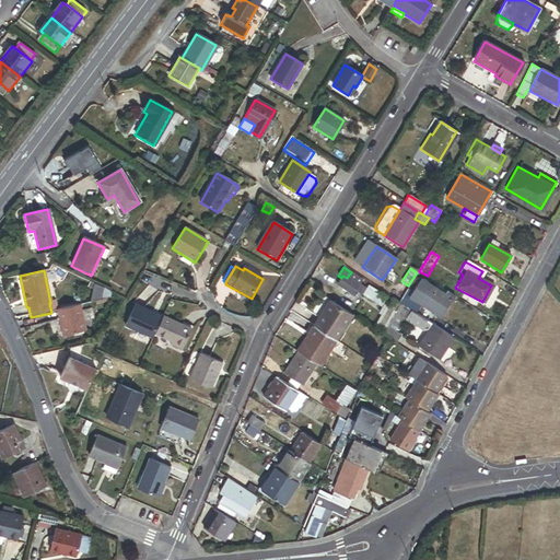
[(361,282),(349,275),(347,278),(359,286),(361,282)]
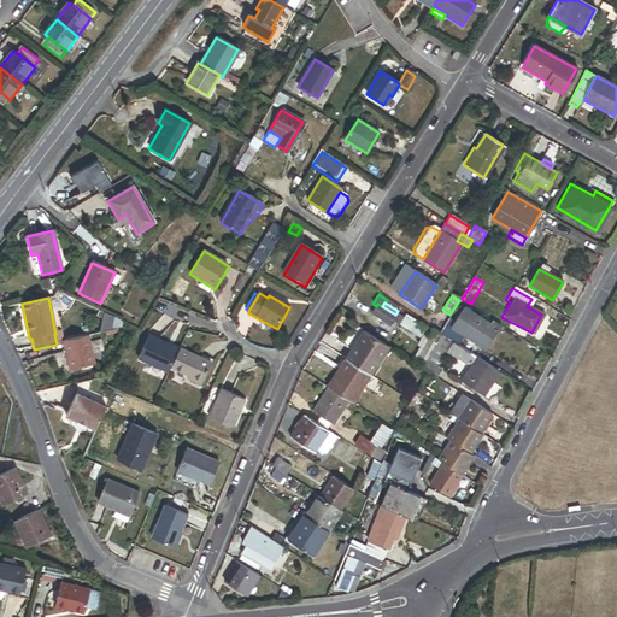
[(377,304),(376,306),(371,313),(389,324),(392,319),(395,315),(382,306),(377,304)]
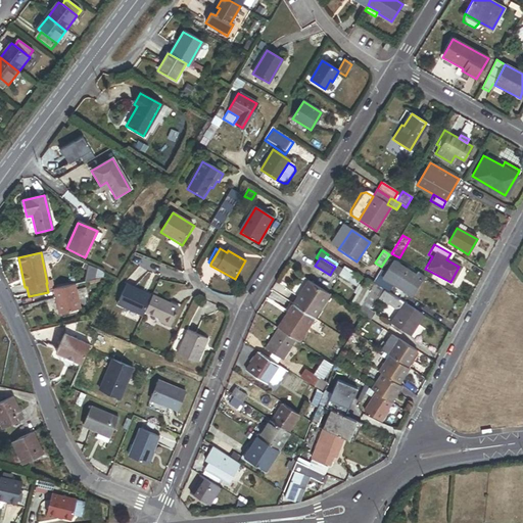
[(424,277),(408,267),(406,270),(392,262),(385,273),(382,278),(401,290),(401,291),(411,297),(424,277)]
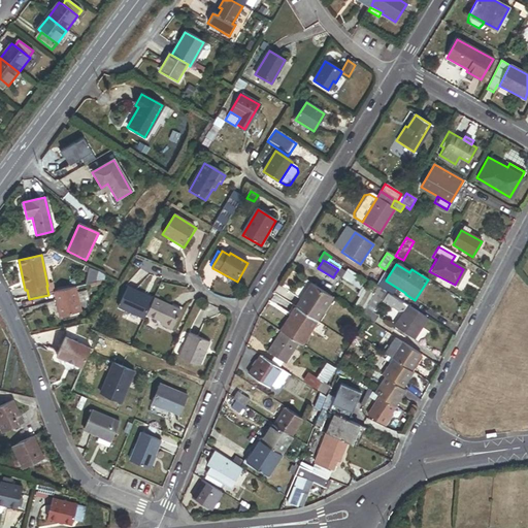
[(338,269),(335,273),(341,277),(344,272),(338,269)]
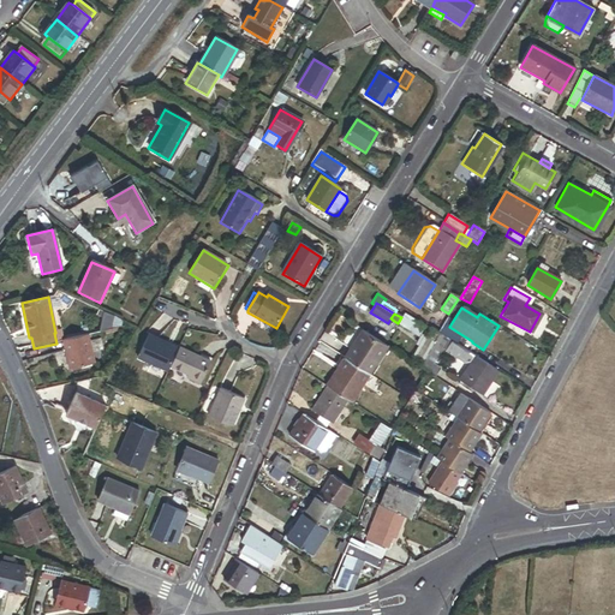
[(453,321),(449,318),(440,335),(448,340),(451,342),(455,345),(460,339),(447,330),(449,327),(453,321)]
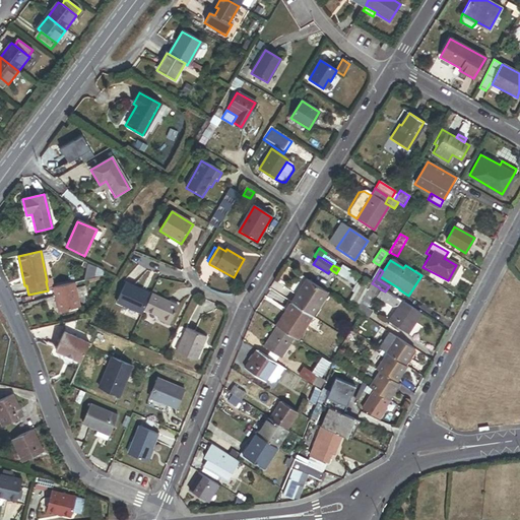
[(367,290),(372,283),(365,278),(360,286),(367,290)]
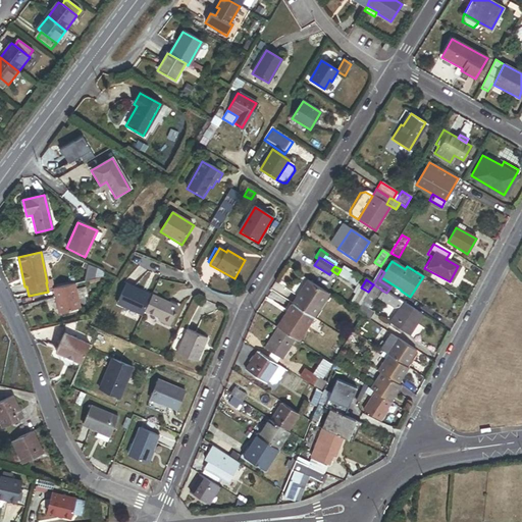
[(308,281),(293,305),(314,319),(329,295),(308,281)]
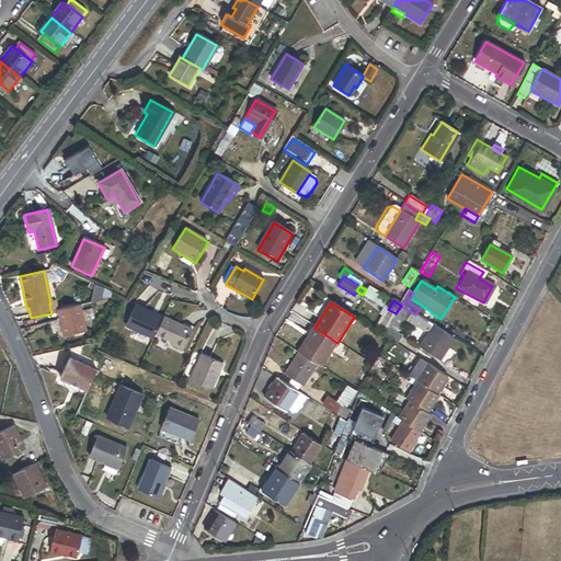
[(156,335),(163,319),(136,306),(126,328),(153,341),(156,335)]
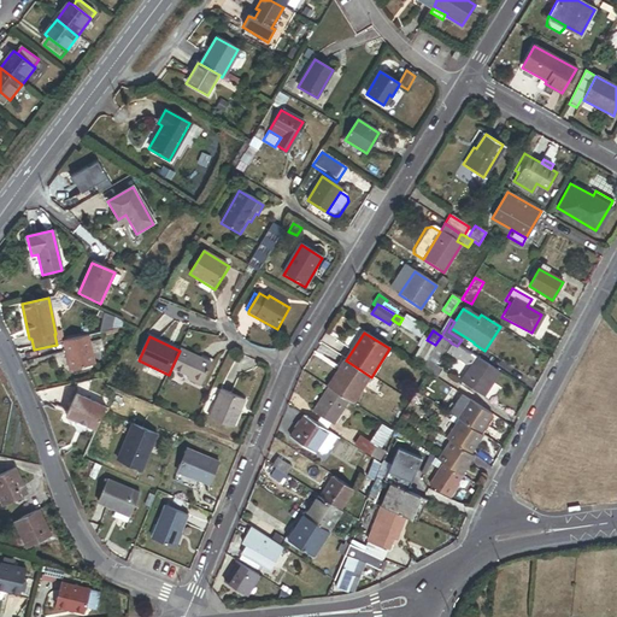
[(450,341),(441,336),(435,345),(421,368),(421,369),(427,372),(435,378),(441,370),(434,366),(450,341)]
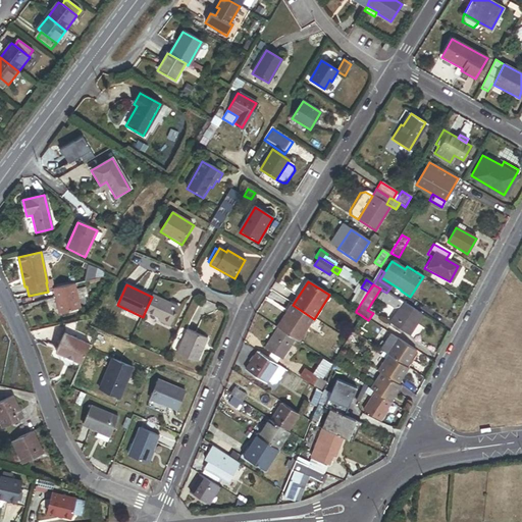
[(53,291),(58,315),(80,311),(74,286),(53,291)]
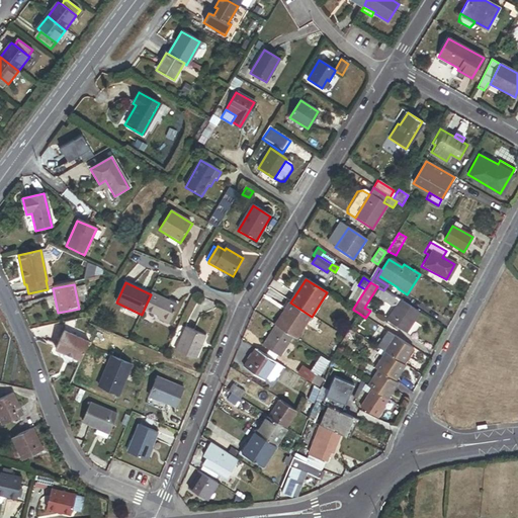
[(353,309),(365,289),(358,285),(346,305),(353,309)]
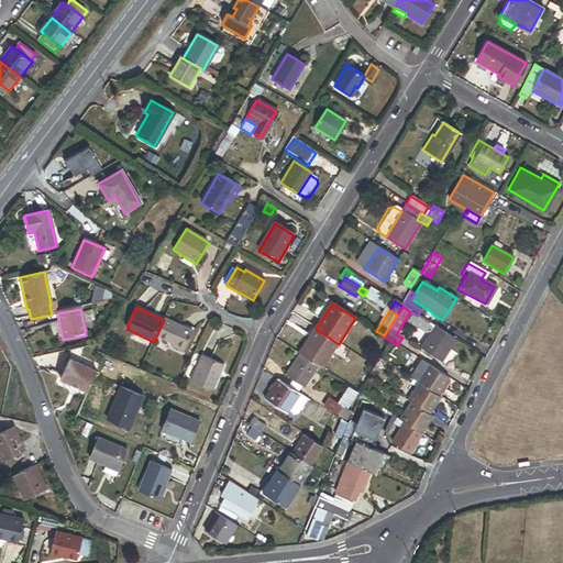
[(441,362),(454,340),(417,316),(412,313),(408,322),(421,331),(427,332),(429,333),(420,349),(420,350),(419,352),(430,359),(431,356),(441,362)]
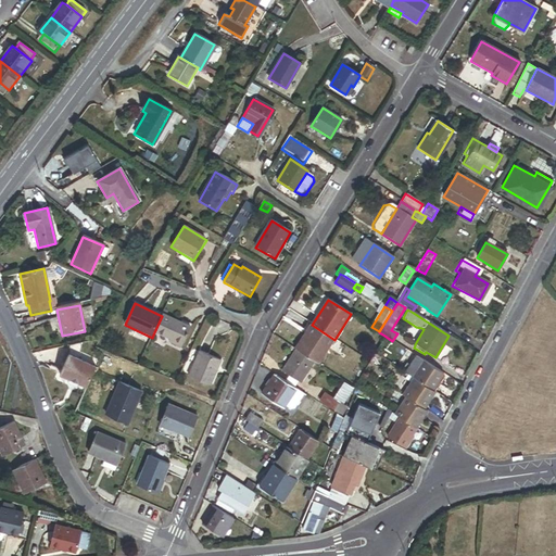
[(169,343),(181,349),(191,329),(163,316),(162,316),(154,332),(171,341),(169,343)]
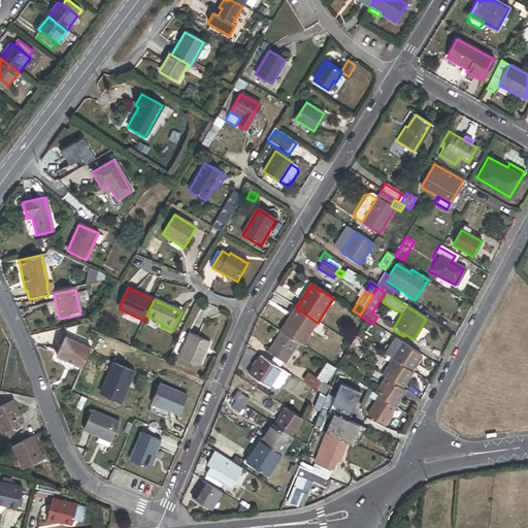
[(296,308),(281,332),(298,343),(302,347),(318,323),(296,308)]
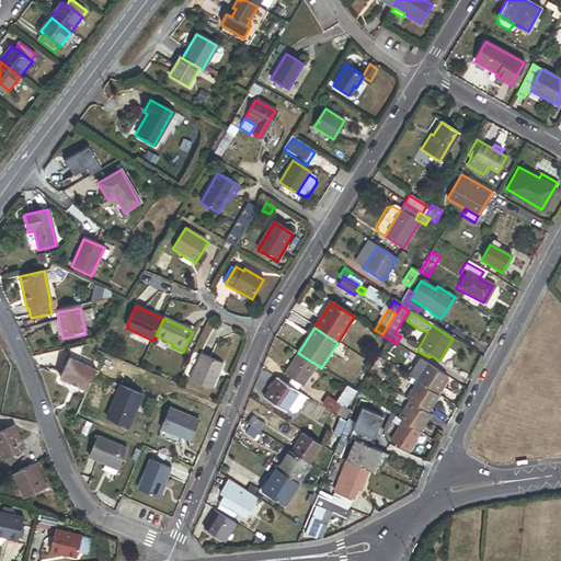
[(95,371),(103,355),(95,352),(100,344),(67,352),(68,358),(95,371)]
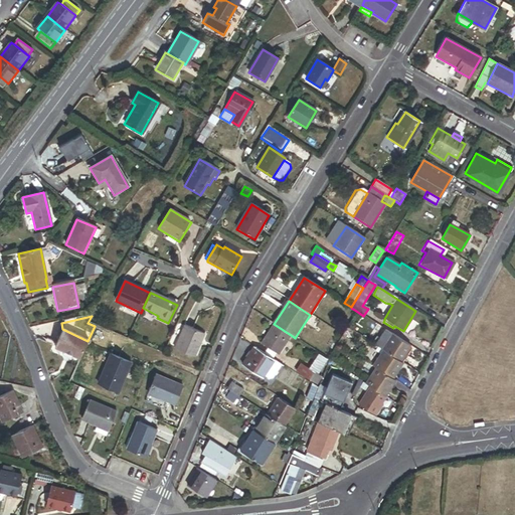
[(274,324),(261,344),(268,348),(276,354),(279,355),(291,335),(274,324)]
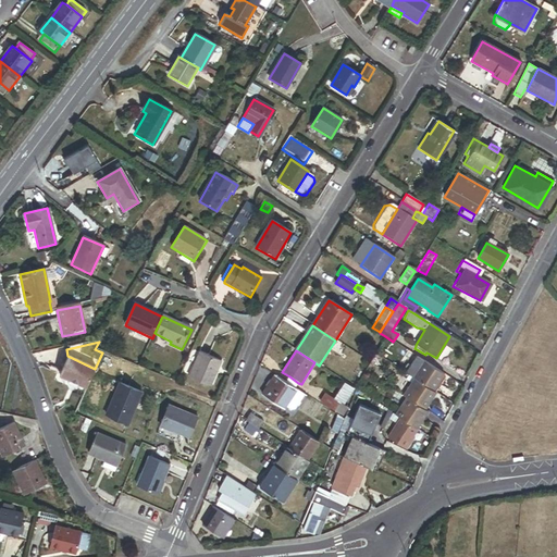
[(199,353),(188,379),(211,388),(222,362),(199,353)]
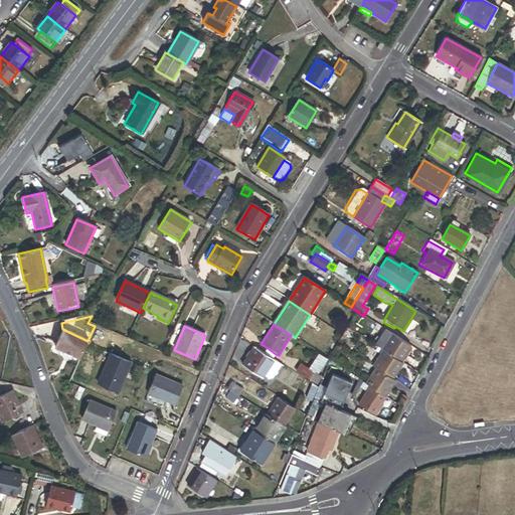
[(88,341),(62,329),(53,348),(79,359),(88,341)]
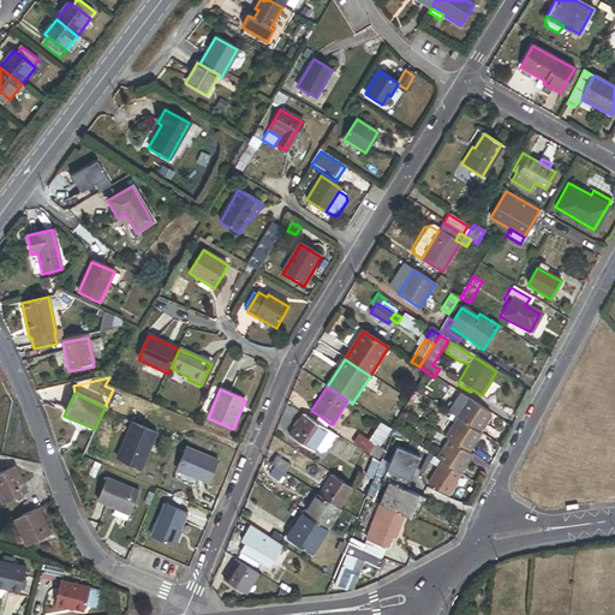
[(479,431),(491,413),(469,399),(469,400),(460,395),(449,412),(458,417),(457,417),(458,418),(479,431)]
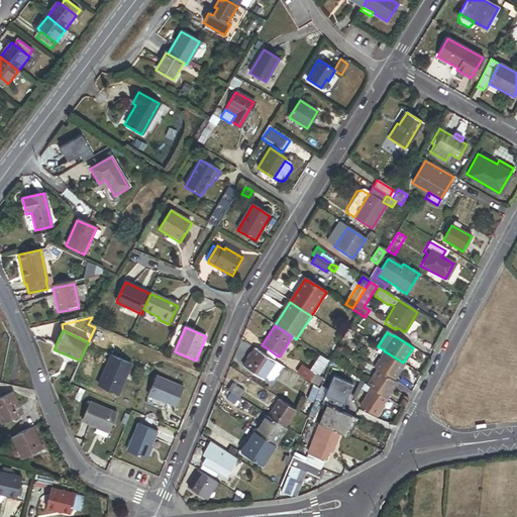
[(265,355),(254,348),(242,368),(263,381),(275,362),(274,360),(265,355)]
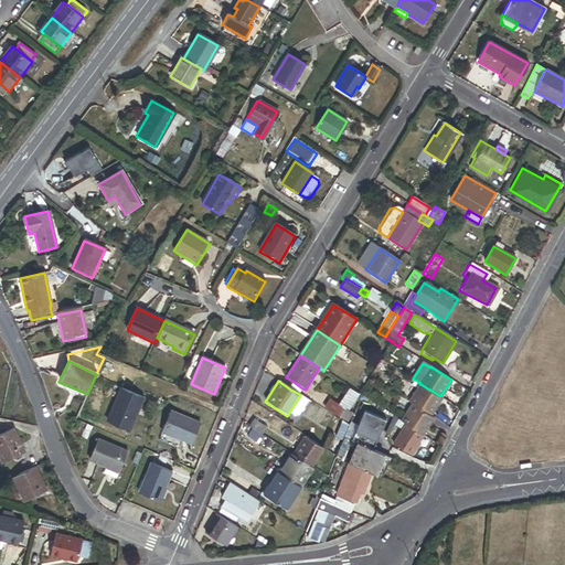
[(294,382),(289,388),(299,394),(302,388),(294,382)]
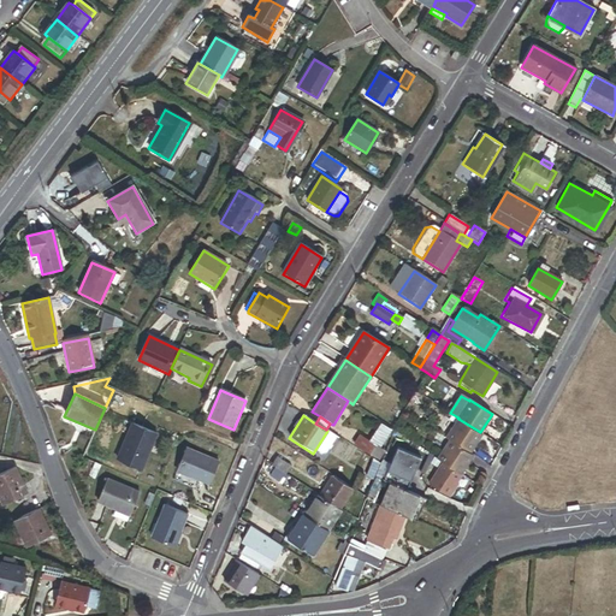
[(450,439),(471,452),(484,434),(480,432),(458,419),(446,438),(450,439)]
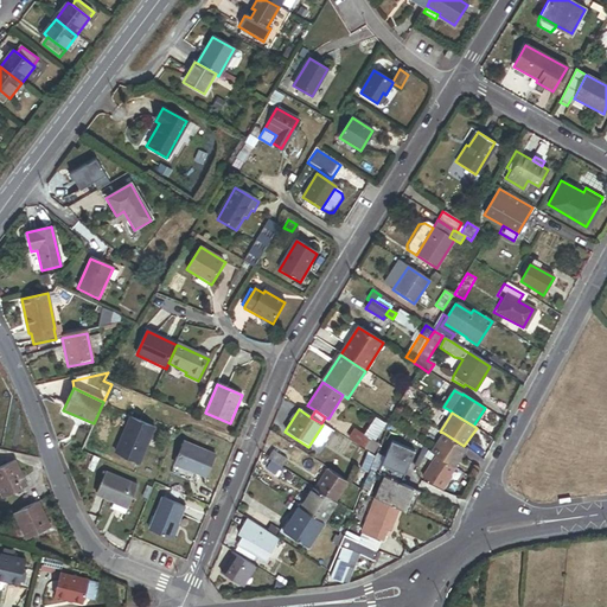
[(153,429),(128,419),(114,451),(139,461),(153,429)]
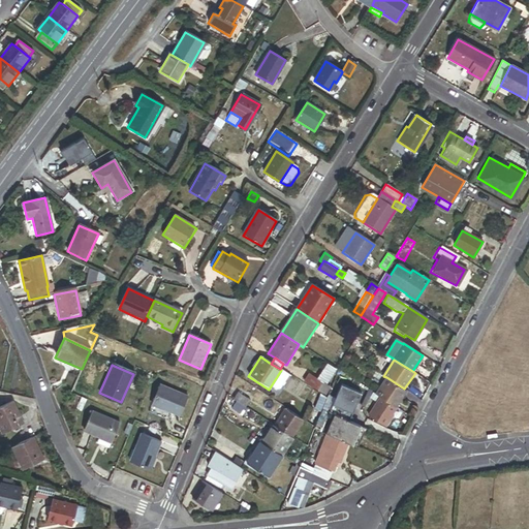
[(324,396),(330,389),(325,385),(335,370),(328,365),(317,380),(309,375),(304,382),(324,396)]
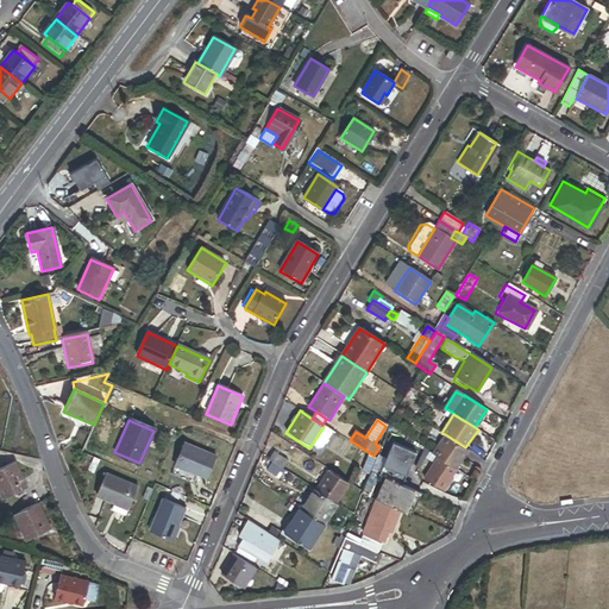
[(332,432),(324,426),(312,445),(318,449),(321,449),(332,432)]
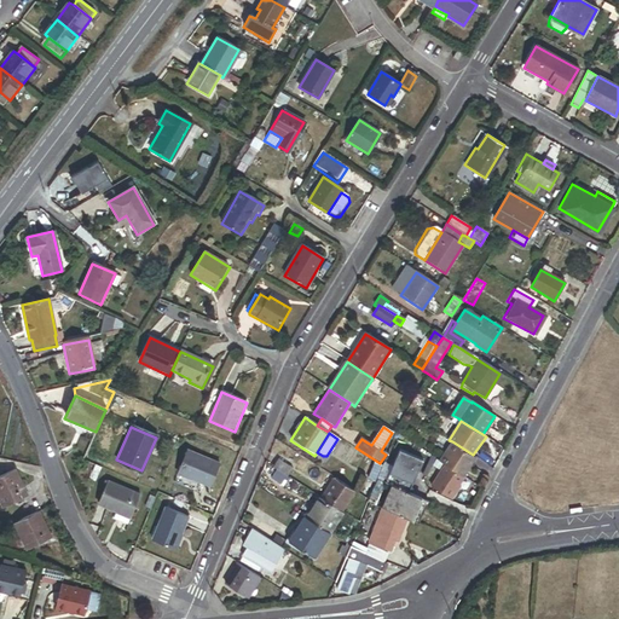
[(473,455),(452,441),(439,461),(445,464),(464,476),(476,457),(473,455)]
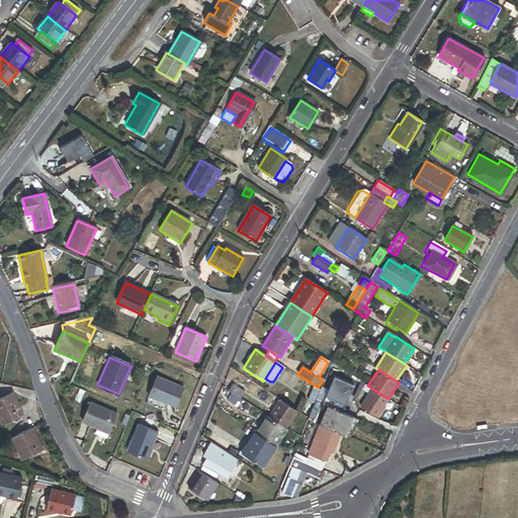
[(355,385),(334,376),(322,405),(327,407),(343,414),(355,385)]
